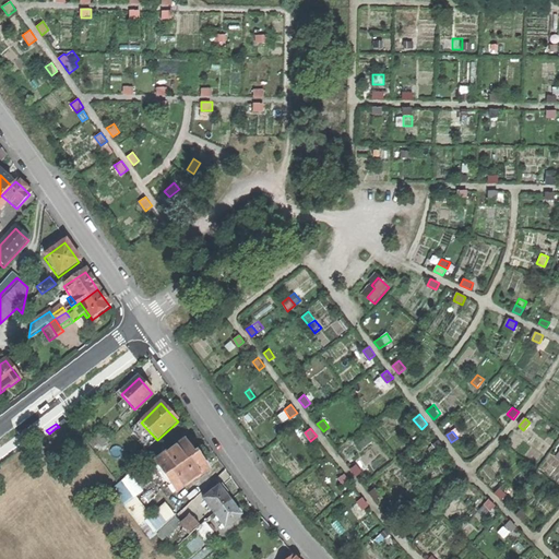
[(92,442),(95,447),(105,438),(100,432),(91,441),(92,442)]
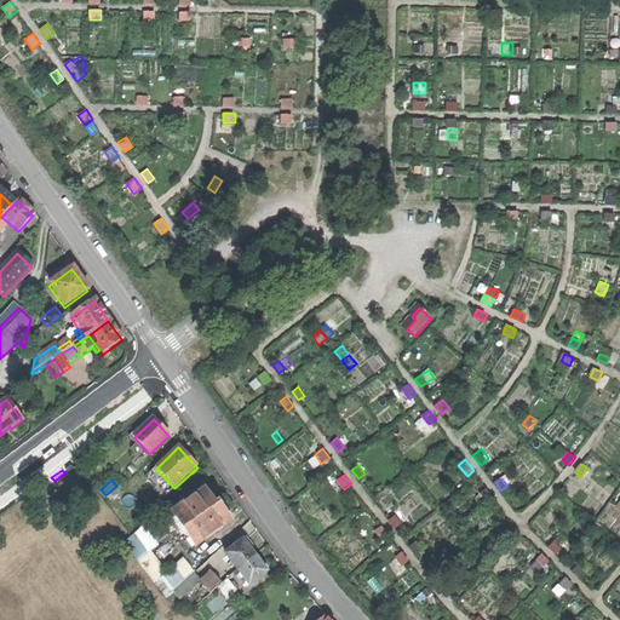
[(121,492),(116,486),(105,495),(103,498),(104,499),(105,499),(109,503),(121,492)]
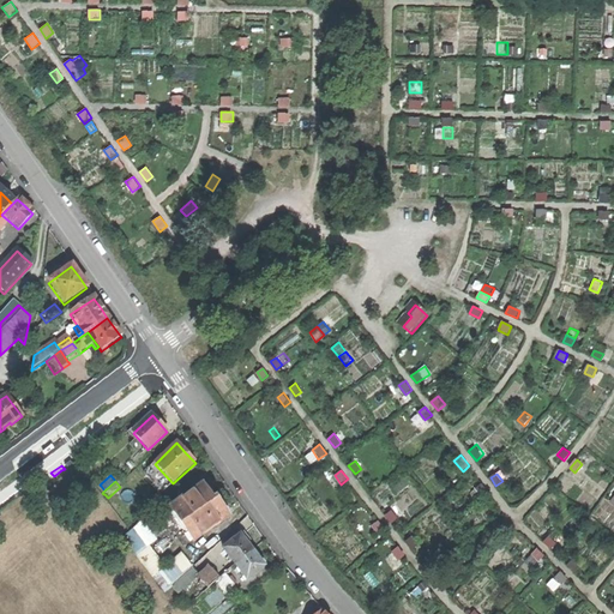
[(392,481),(387,485),(392,492),(398,487),(392,481)]
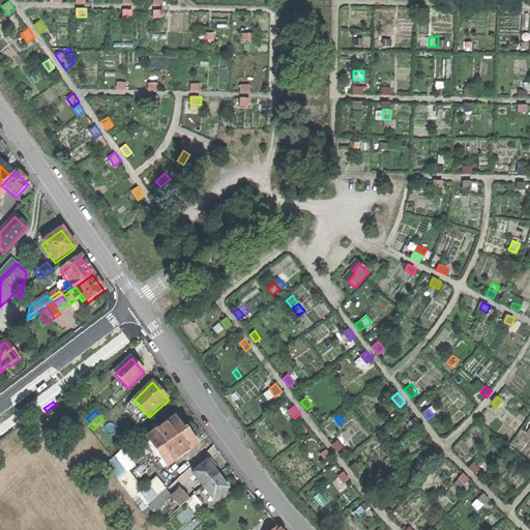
[(416,417),(406,424),(412,434),(422,428),(416,417)]
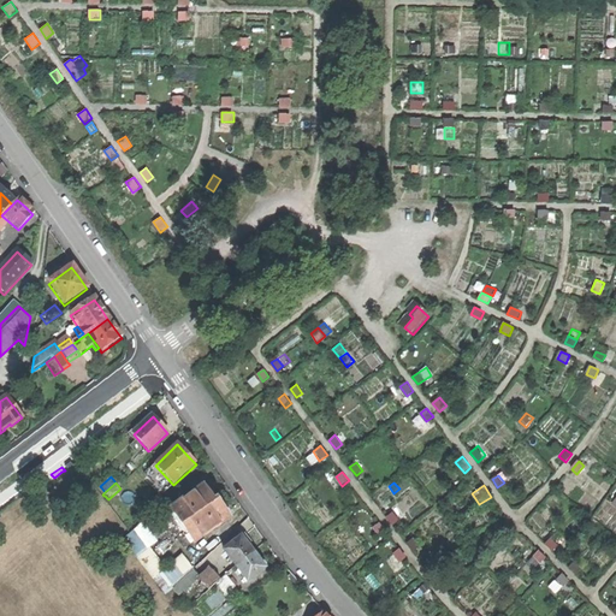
[(194,545),(229,521),(220,509),(215,502),(213,504),(202,489),(170,510),(194,545)]
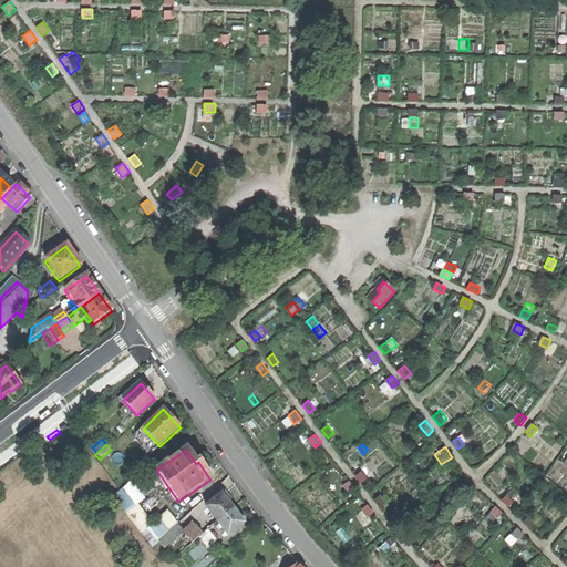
[(361,471),(357,475),(362,483),(368,478),(361,471)]
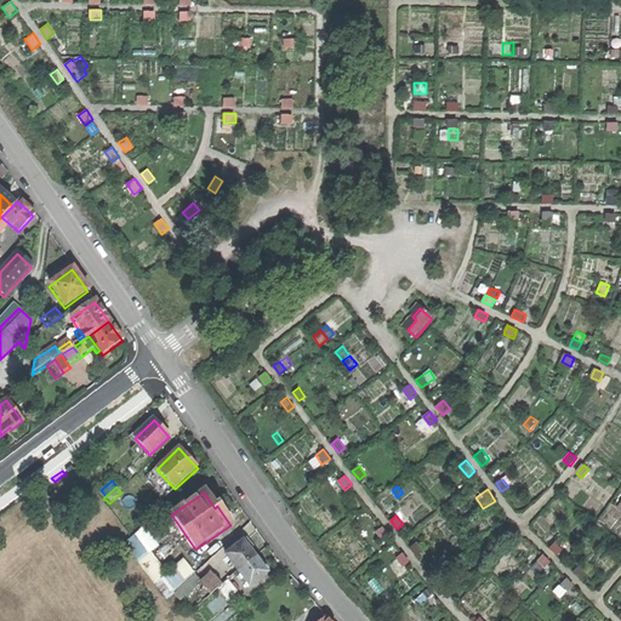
[(126,545),(159,581),(171,570),(155,552),(165,542),(149,524),(126,545)]
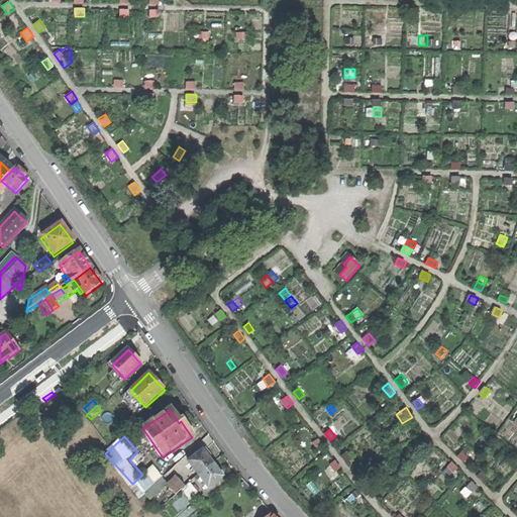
[(313,442),(319,451),(325,446),(319,438),(313,442)]
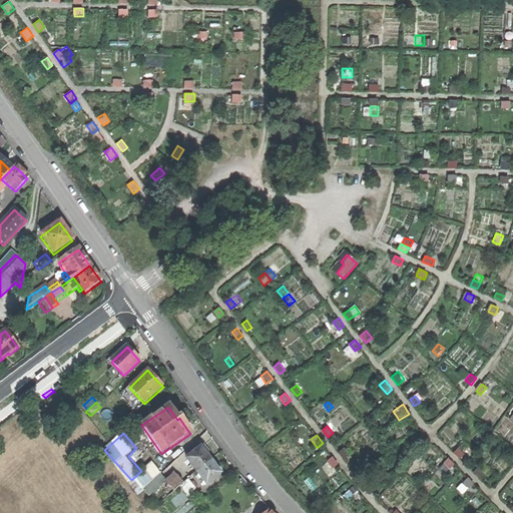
[(459,445),(465,451),(470,446),(465,440),(459,445)]
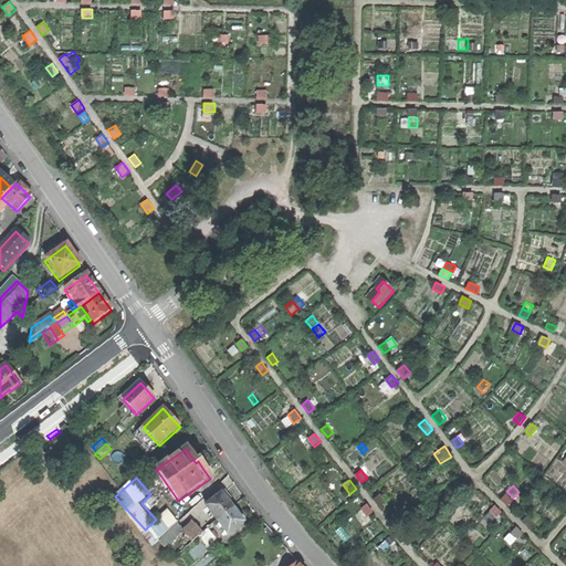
[(379,494),(375,499),(380,506),(385,502),(379,494)]
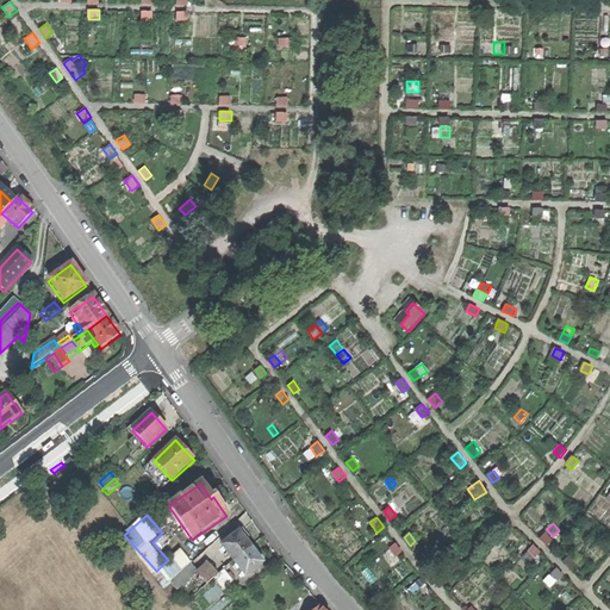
[(546,533),(541,537),(549,546),(554,540),(546,533)]
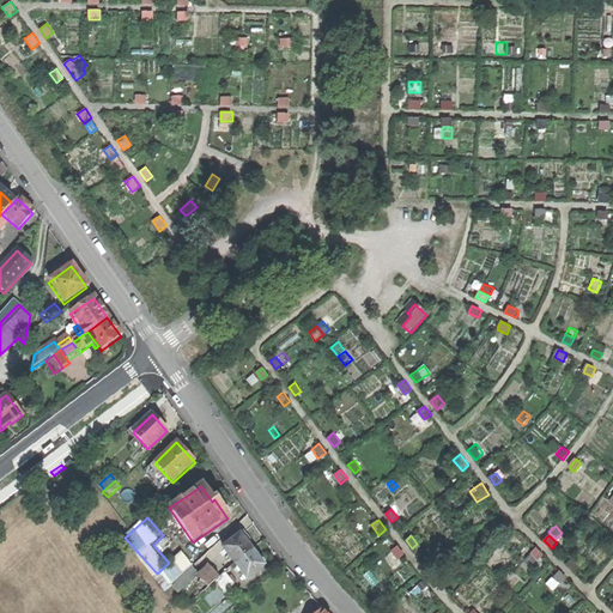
[(222,551),(234,564),(250,551),(243,541),(240,536),(222,551)]
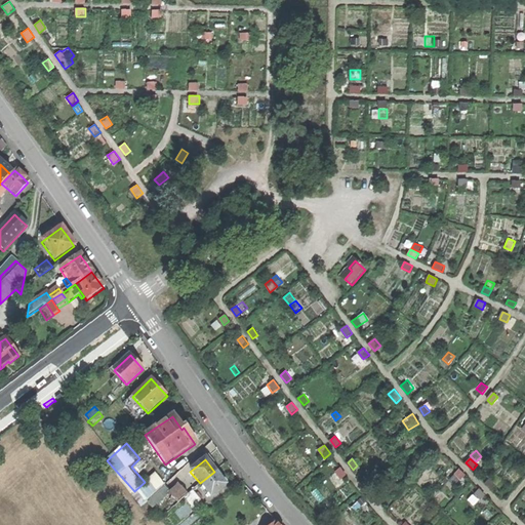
[(340,479),(346,475),(340,469),(335,473),(340,479)]
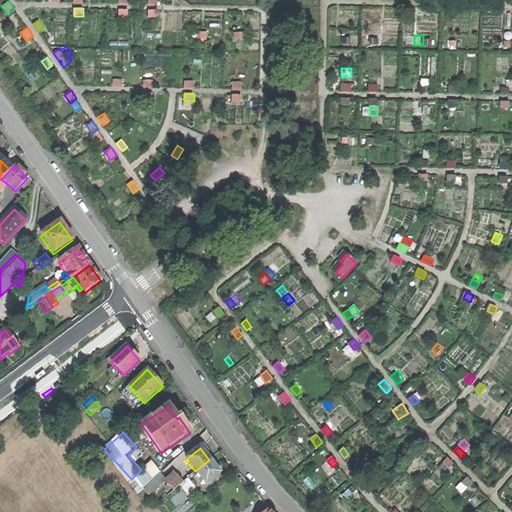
[(451,467),(455,463),(448,458),(445,462),(451,467)]
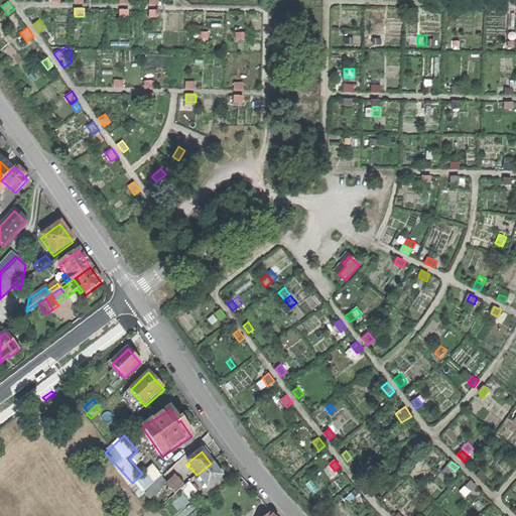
[(208,489),(222,477),(217,470),(211,464),(197,475),(208,489)]
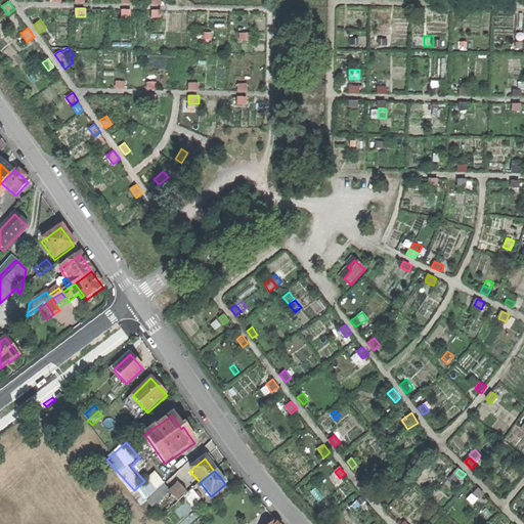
[(462,478),(455,473),(449,480),(455,485),(462,478)]
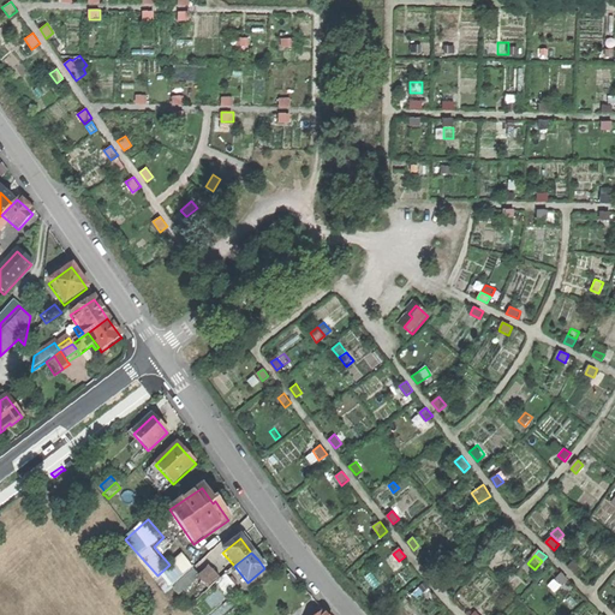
[(160,577),(172,589),(191,572),(180,559),(160,577)]
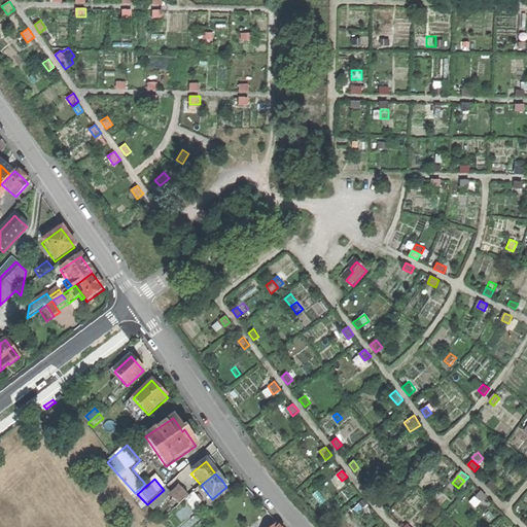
[(498,486),(491,480),(487,485),(493,491),(498,486)]
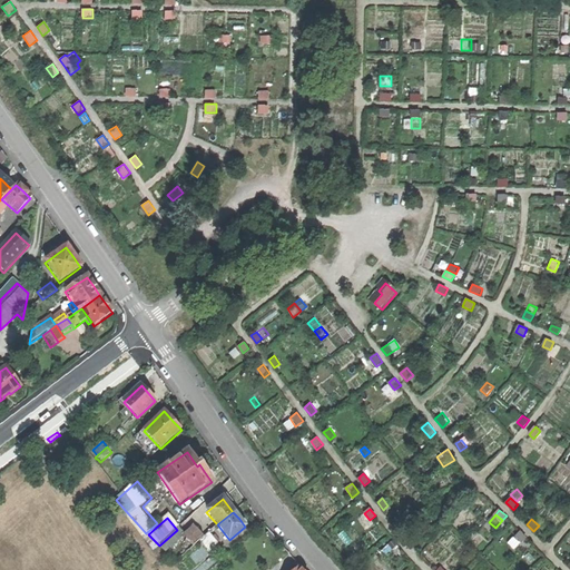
[(166,553),(185,537),(178,529),(177,530),(159,546),(166,553)]
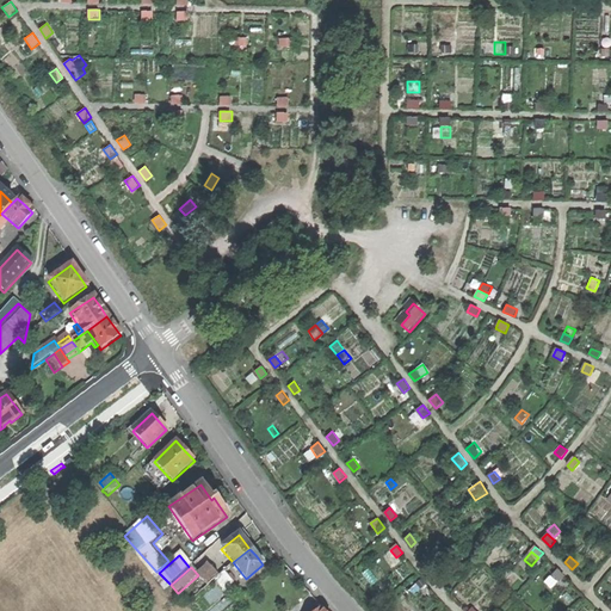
[(201,579),(208,587),(218,576),(211,568),(201,579)]
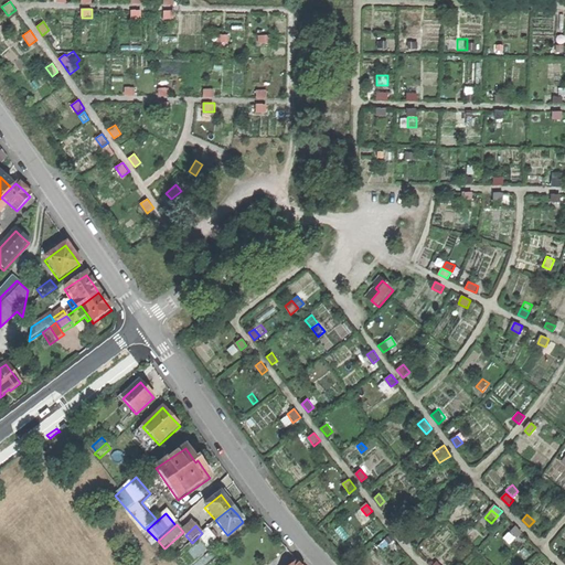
[(523,532),(516,526),(511,532),(518,537),(523,532)]
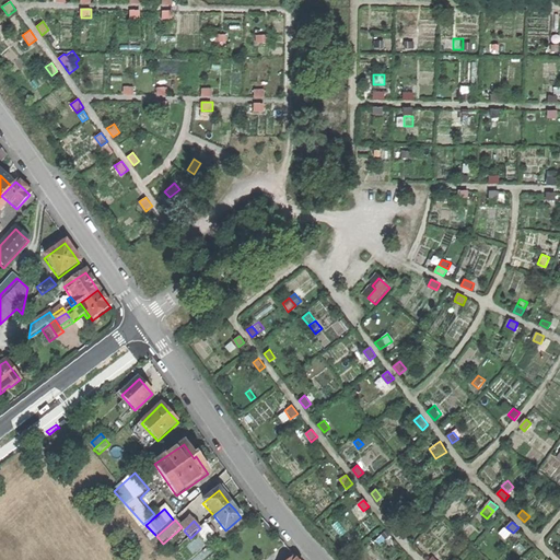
[(217,538),(206,525),(197,533),(208,546),(217,538)]
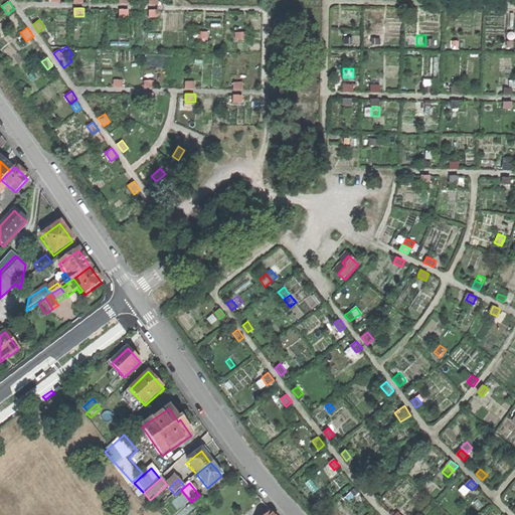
[(466,497),(472,490),(466,485),(460,491),(466,497)]
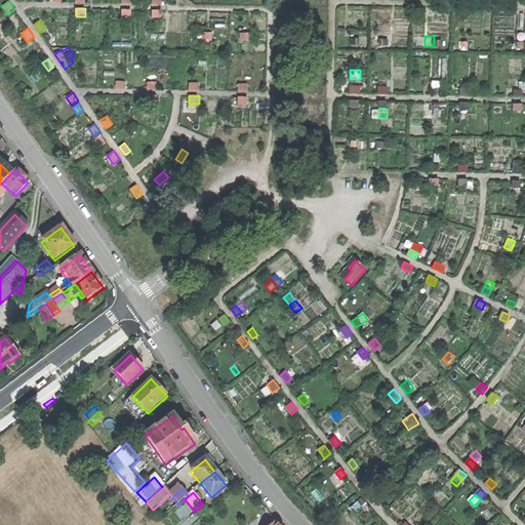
[(358,511),(367,502),(362,496),(353,505),(358,511)]
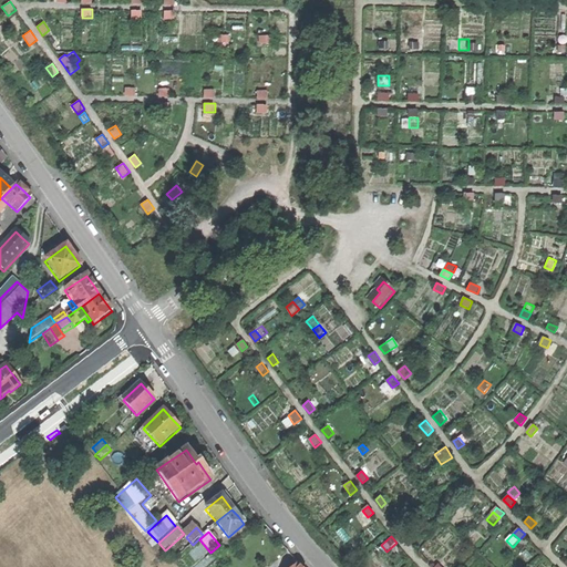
[(185,552),(193,545),(186,537),(177,545),(185,552)]
